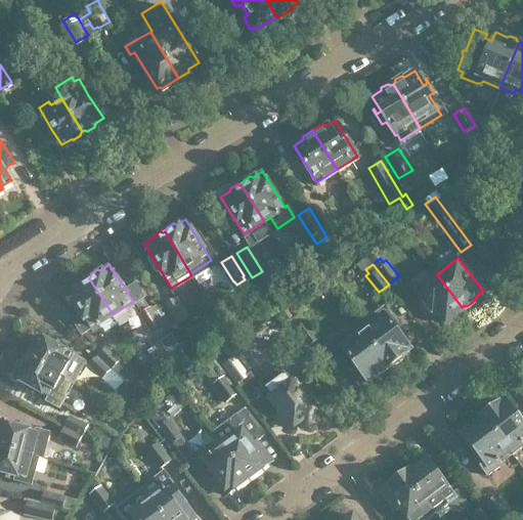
[(462,307),(437,274),(430,279),(423,270),(410,279),(418,289),(417,289),(436,314),(437,313),(443,321),(462,307)]
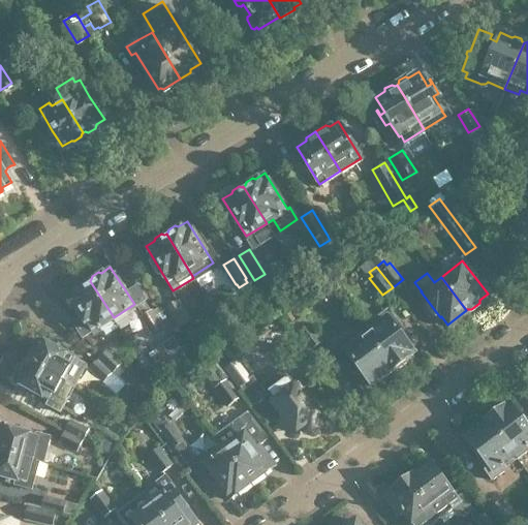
[(114,317),(90,281),(88,282),(84,281),(78,285),(78,288),(68,294),(83,315),(73,321),(83,335),(91,329),(93,331),(114,317)]
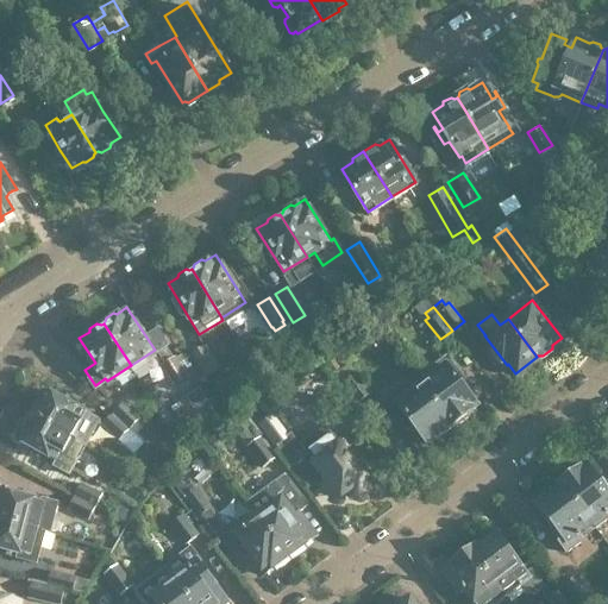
[(218,366),(204,344),(192,352),(192,353),(185,357),(193,371),(198,378),(218,366)]
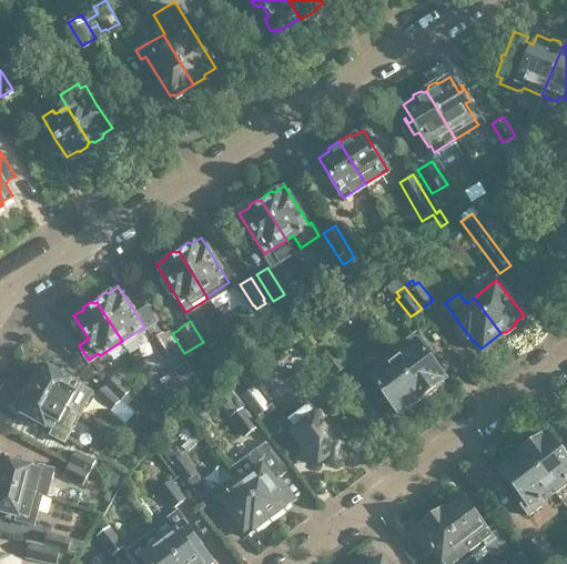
[(163,332),(162,331),(151,338),(163,356),(180,346),(172,333),(169,328),(163,332)]
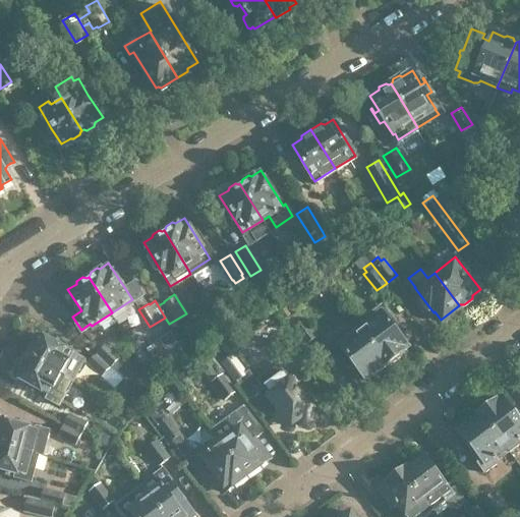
[(381,310),(360,327),(387,362),(389,360),(392,360),(399,356),(400,352),(404,349),(403,348),(407,345),(381,310)]
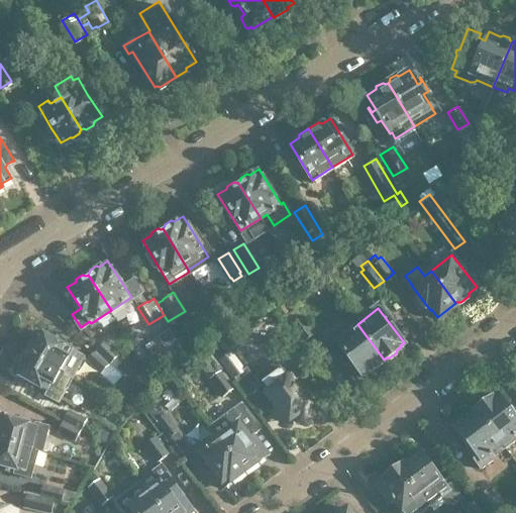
[(348,355),(352,362),(363,374),(370,368),(373,368),(384,360),(357,324),(344,334),(339,327),(326,337),(343,360),(348,355)]
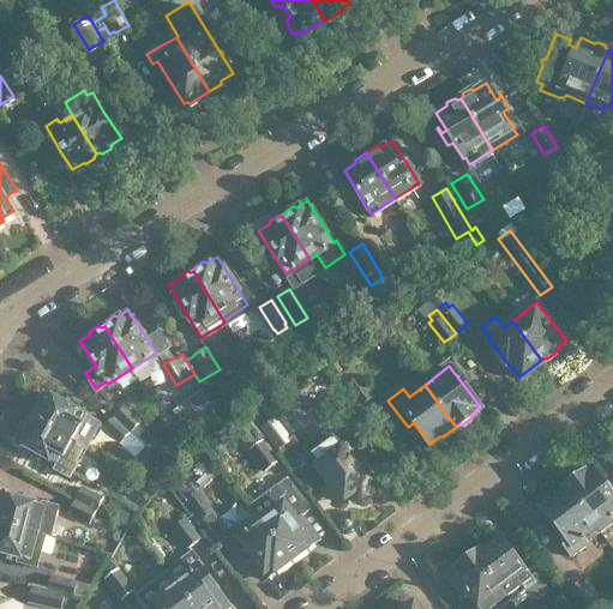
[(30,415),(85,445),(85,446),(100,420),(44,390),(38,402),(34,402),(30,409),(31,412),(30,415)]
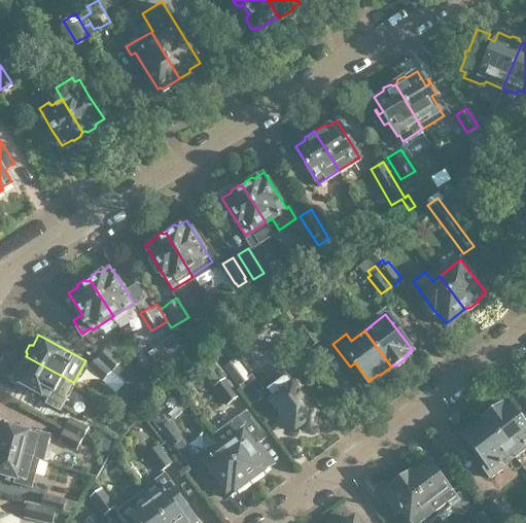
[(222,341),(211,349),(237,384),(248,376),(248,374),(222,341)]
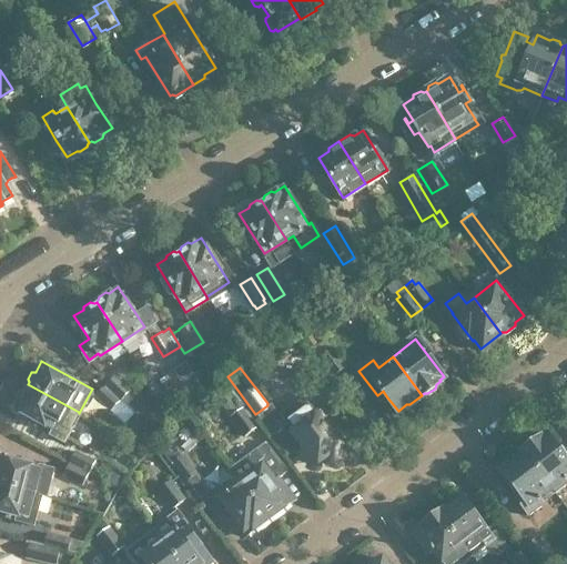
[(124,403),(132,412),(139,406),(128,390),(129,390),(114,374),(104,383),(120,399),(124,403)]
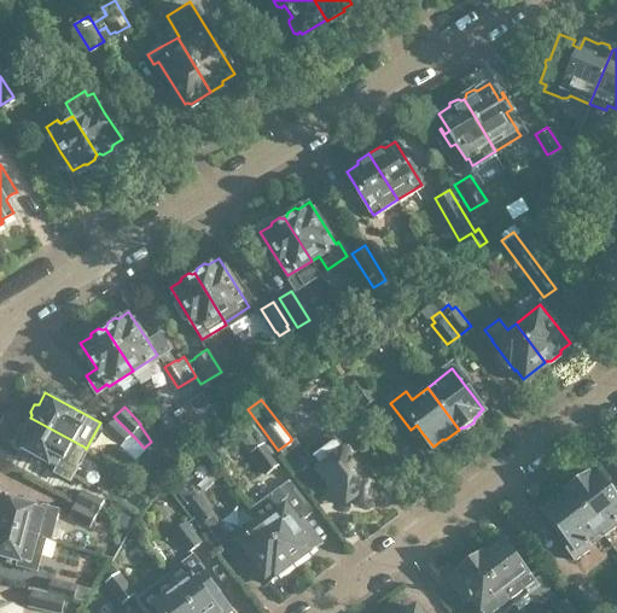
[(135,438),(131,433),(114,416),(104,427),(124,449),(135,438)]
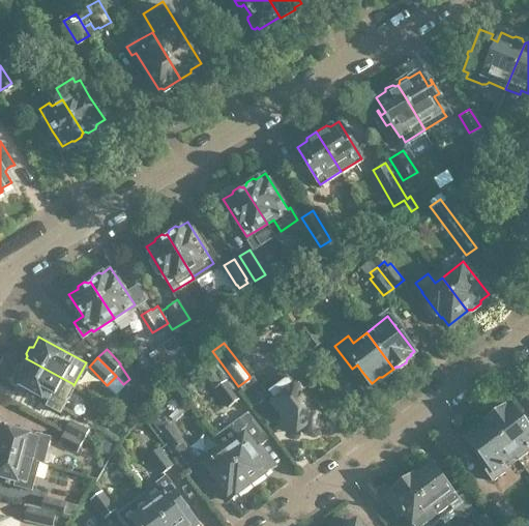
[(59,409),(74,384),(26,358),(25,359),(22,360),(19,367),(20,370),(15,380),(49,400),(47,402),(59,409)]
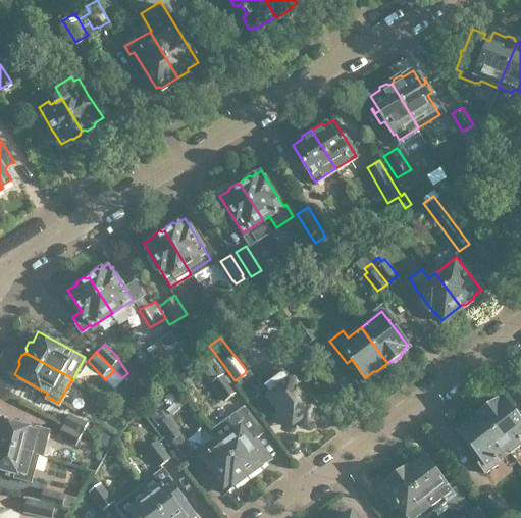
[(203,371),(211,381),(224,399),(235,391),(221,372),(223,371),(212,356),(204,362),(208,367),(203,371)]
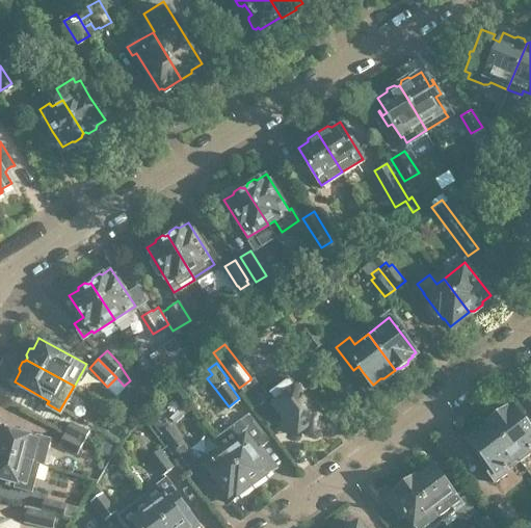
[(289,437),(295,431),(303,426),(308,431),(314,432),(319,431),(322,426),(322,420),(300,391),(303,388),(299,381),(295,385),(284,369),(261,386),(253,376),(250,377),(250,379),(239,388),(255,405),(268,395),(271,400),(269,402),(282,418),(277,421),(289,437)]
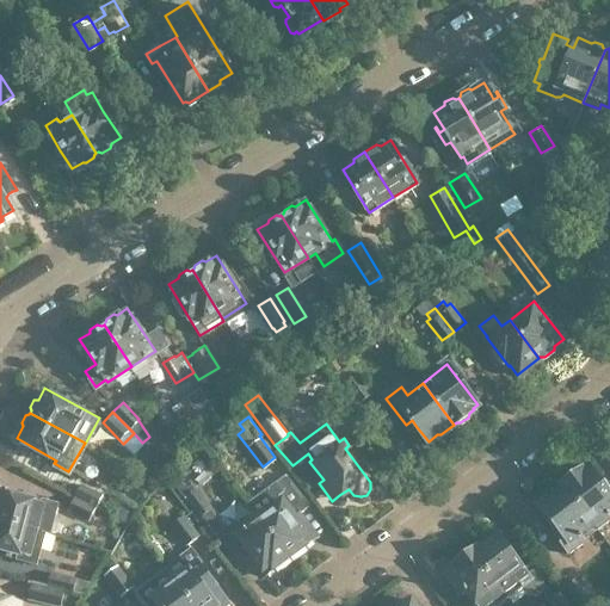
[(609,493),(589,465),(584,468),(583,467),(579,469),(575,470),(567,477),(565,481),(562,482),(595,523),(607,513),(609,518),(609,493)]
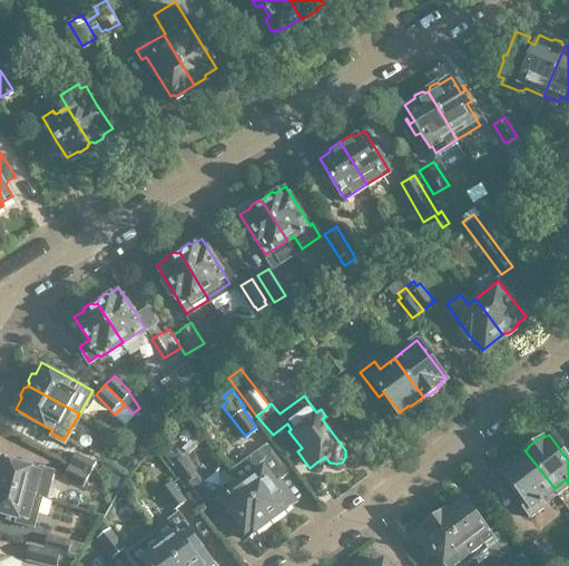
[(266,441),(231,468),(268,518),(290,503),(274,480),(288,470),(266,441)]
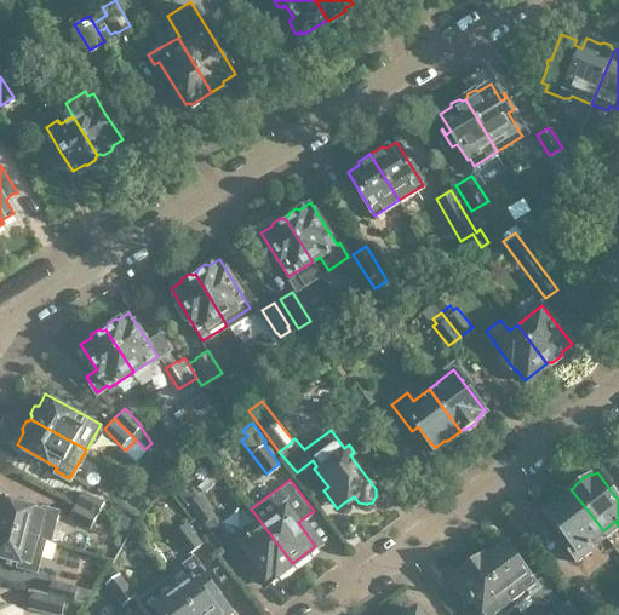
[(194,487),(188,490),(182,495),(218,545),(230,535),(194,487)]
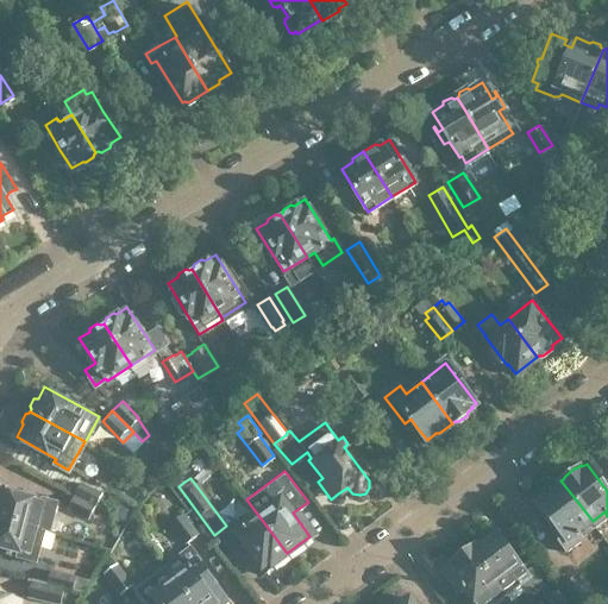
[(81,479),(74,492),(94,504),(101,491),(81,479)]
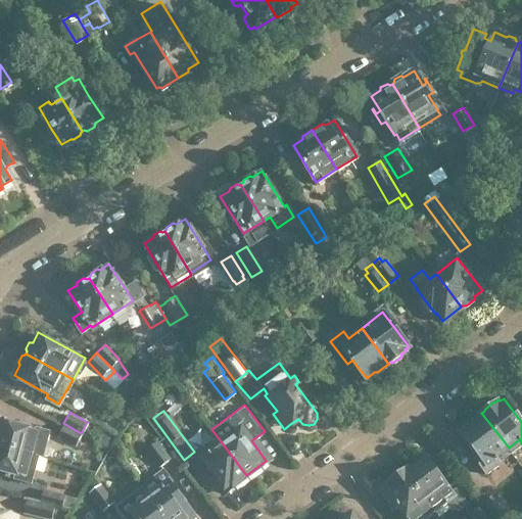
[(509,447),(481,413),(470,421),(469,424),(461,430),(477,451),(472,455),(486,472),(501,461),(497,457),(509,447)]
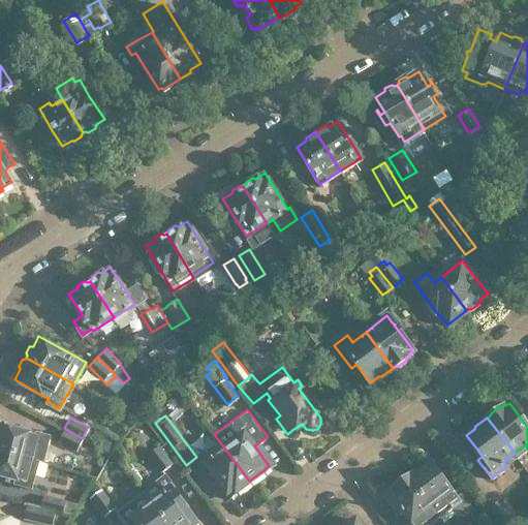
[(0,448),(32,457),(32,456),(43,459),(49,459),(51,451),(47,448),(51,435),(36,431),(35,433),(3,424),(0,432),(0,448)]
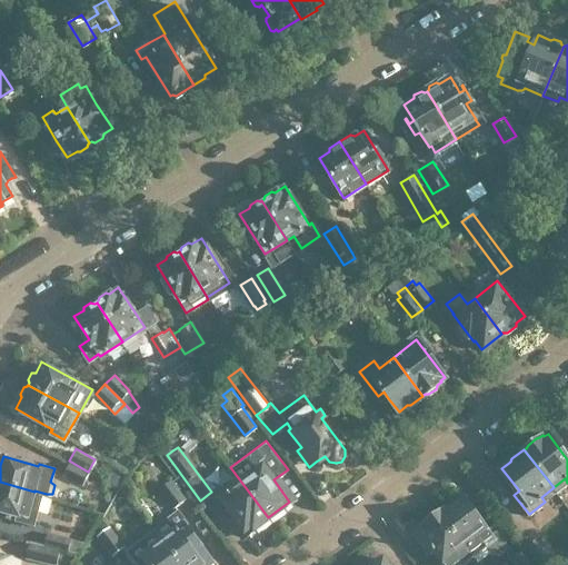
[(88,472),(69,461),(62,473),(87,486),(90,479),(86,477),(88,472)]
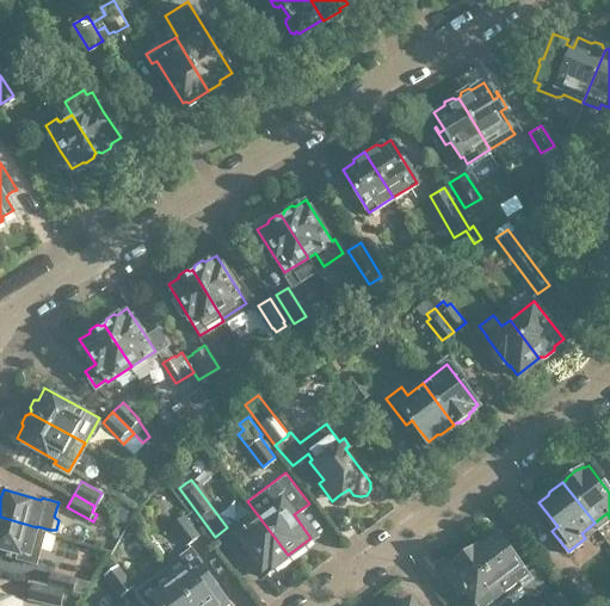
[(235,533),(265,573),(288,555),(247,501),(254,511),(232,529),(235,533)]
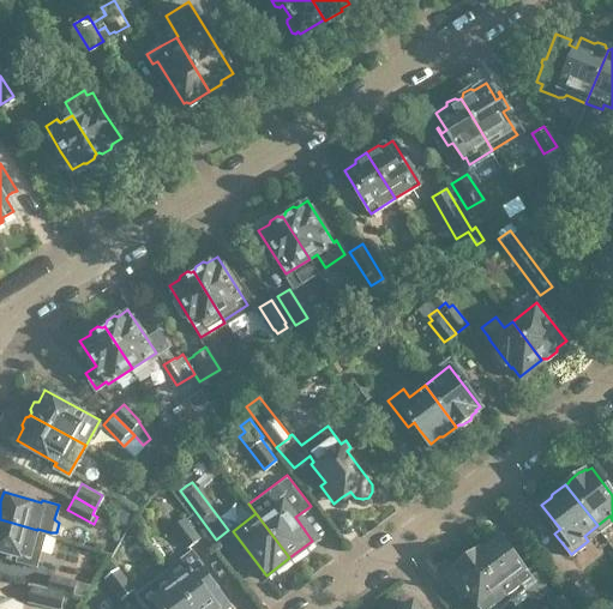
[(187,513),(178,520),(170,524),(186,546),(199,537),(186,519),(190,517),(187,513)]
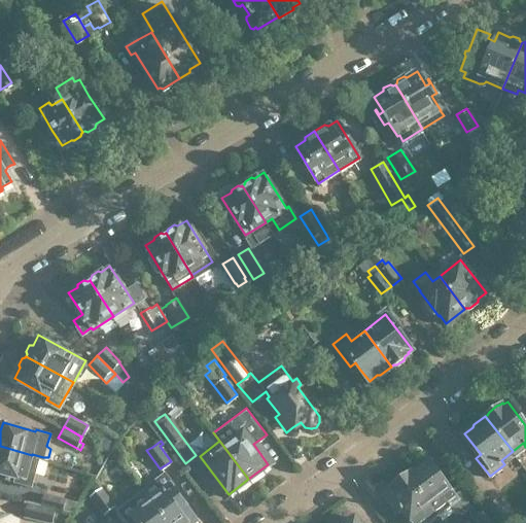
[(26,478),(32,455),(0,446),(0,472),(28,480),(28,479),(26,478)]
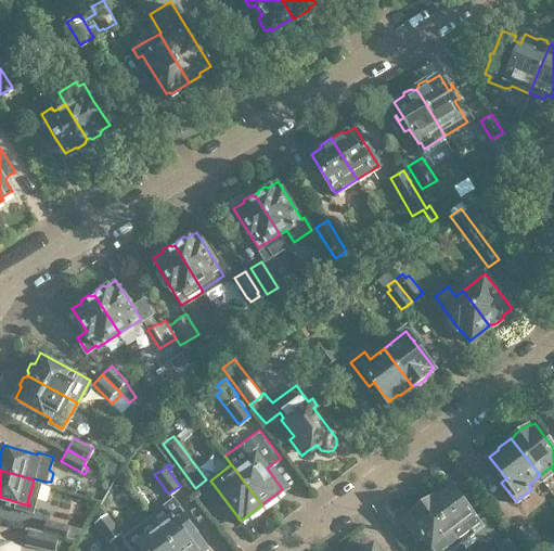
[(478,521),(452,485),(443,491),(439,490),(427,500),(455,539),(459,543),(473,533),(477,539),(481,536),(486,540),(491,536),(501,550),(520,550),(507,534),(500,539),(484,516),(478,521)]
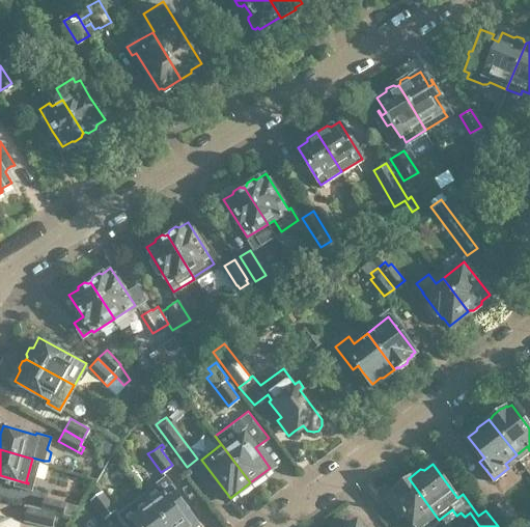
[(151,503),(169,526),(190,526),(196,523),(188,511),(172,489),(174,487),(166,474),(156,482),(143,491),(151,503)]
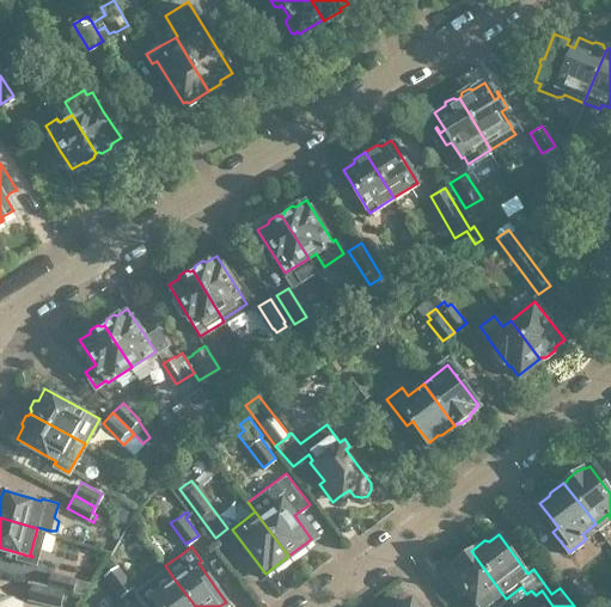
[(484,606),(502,594),(471,551),(448,568),(453,574),(447,578),(459,595),(465,590),(477,606),(484,606)]
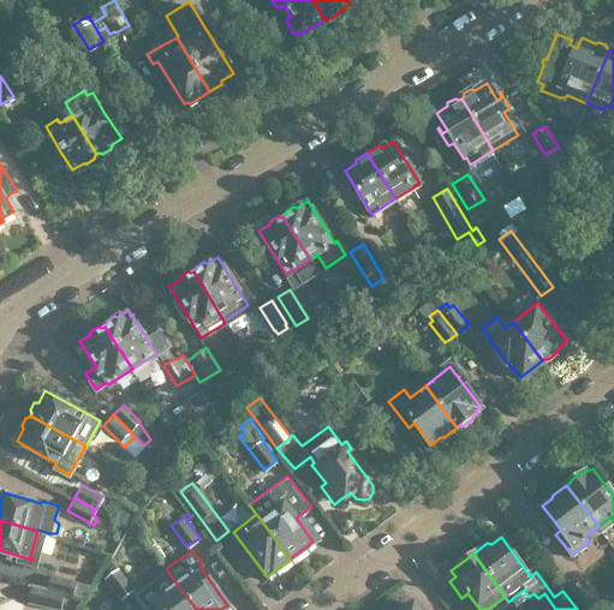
[(83,596),(84,594),(91,582),(35,568),(36,561),(29,560),(24,581),(28,582),(64,591),(83,596)]
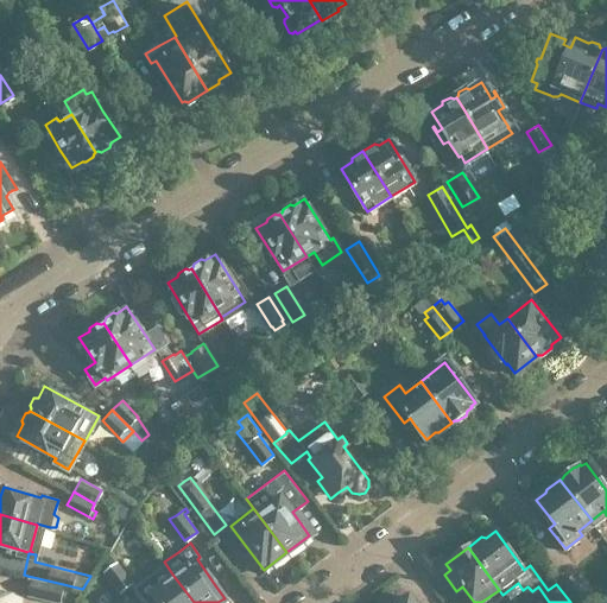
[(118,591),(125,585),(127,583),(111,562),(101,570),(118,591)]
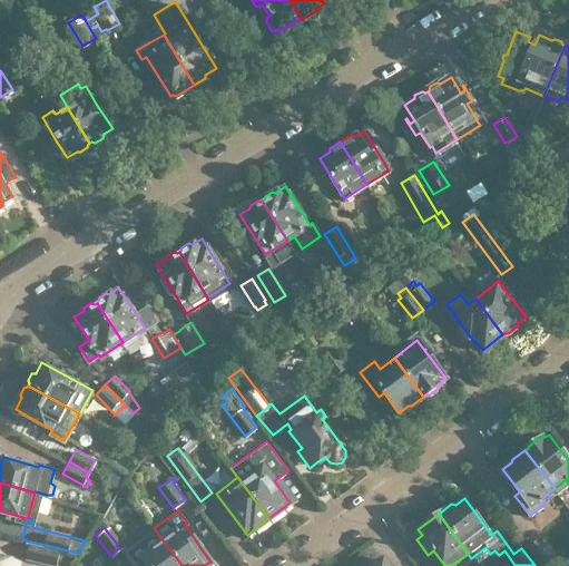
[(56,565),(59,548),(26,540),(25,543),(28,543),(25,556),(56,565)]
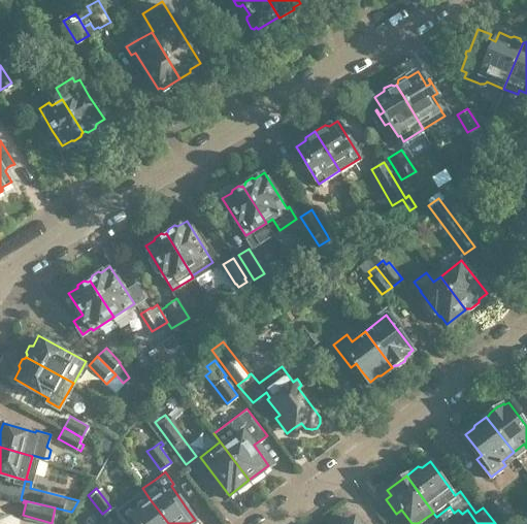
[(168,523),(151,500),(130,516),(136,523),(168,523)]
